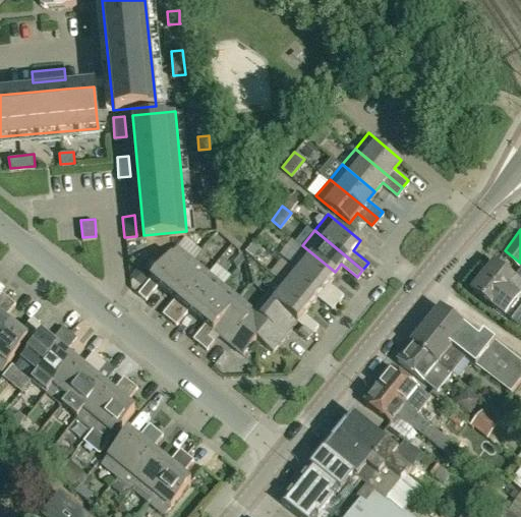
[(158,282),(166,289),(192,256),(176,244),(138,291),(145,297),(158,282)]
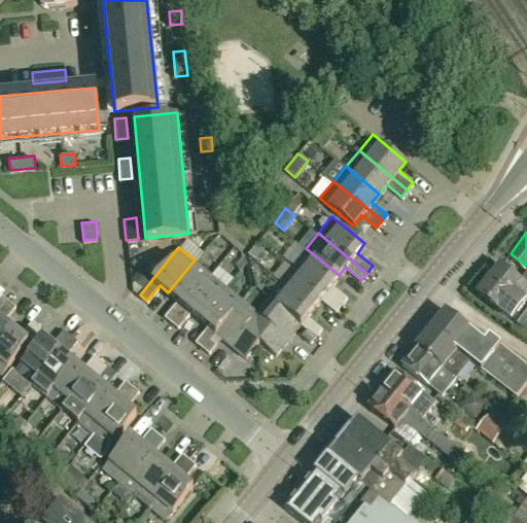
[(306,248),(292,264),(342,304),(347,297),(331,284),(339,275),(306,248)]
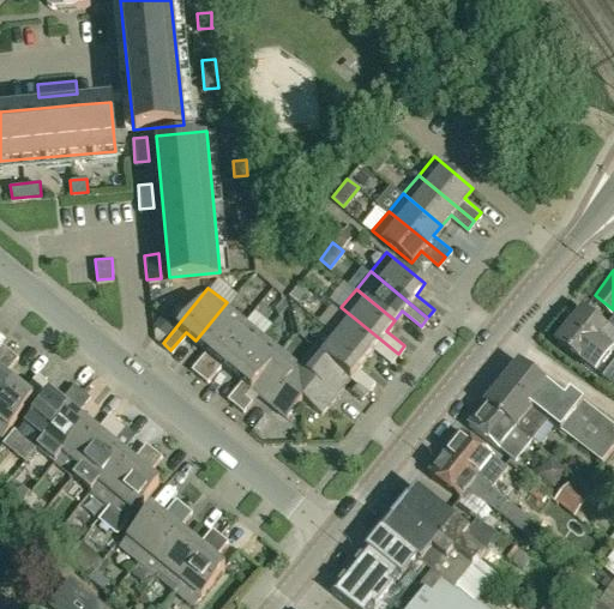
[(244,318),(227,302),(196,341),(205,348),(191,366),(199,373),(244,318)]
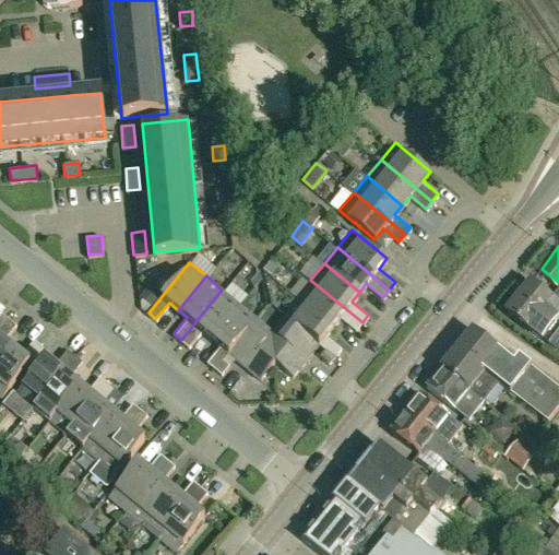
[(297,296),(332,325),(340,316),(356,330),(363,322),(310,280),(297,296)]
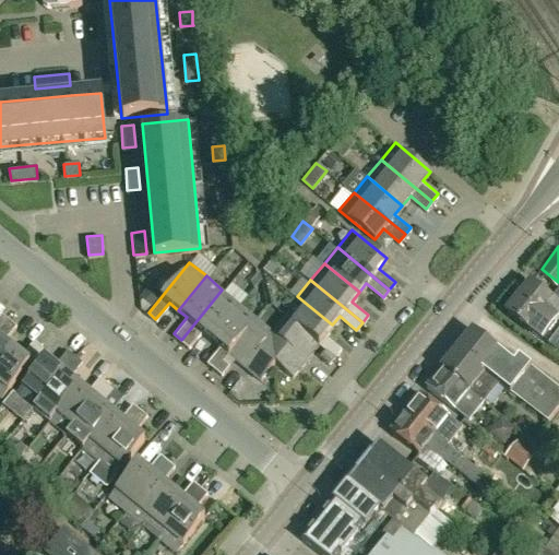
[(558,302),(532,280),(516,299),(512,296),(503,307),(508,310),(558,352),(558,302)]
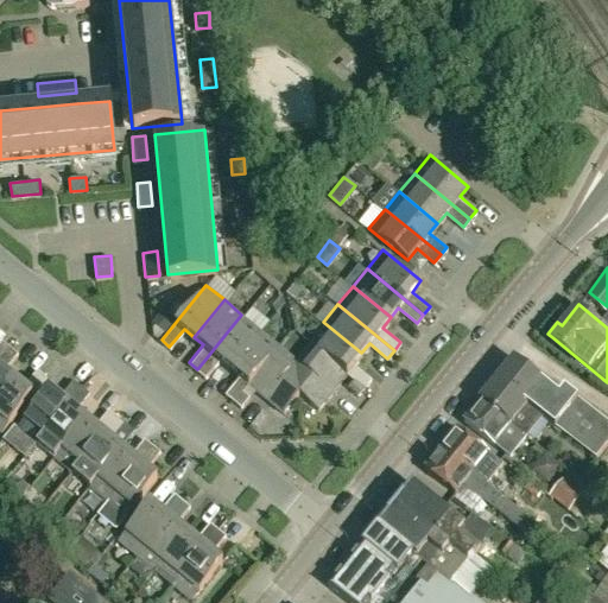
[(259,329),(241,315),(197,369),(204,375),(219,357),(229,366),(259,329)]
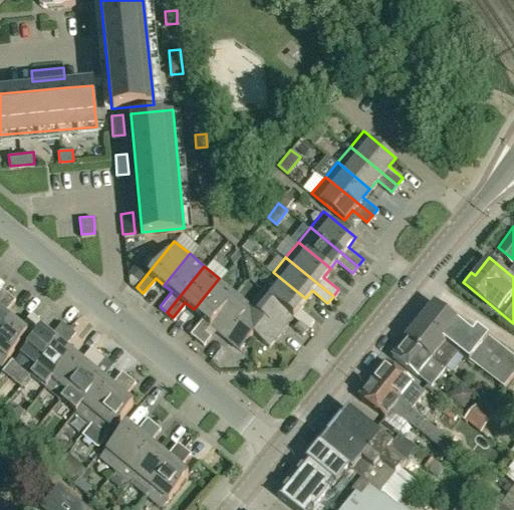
[(273,272),(261,288),(292,313),(292,314),(298,319),(298,317),(308,326),(314,319),(299,306),(305,298),(273,272)]
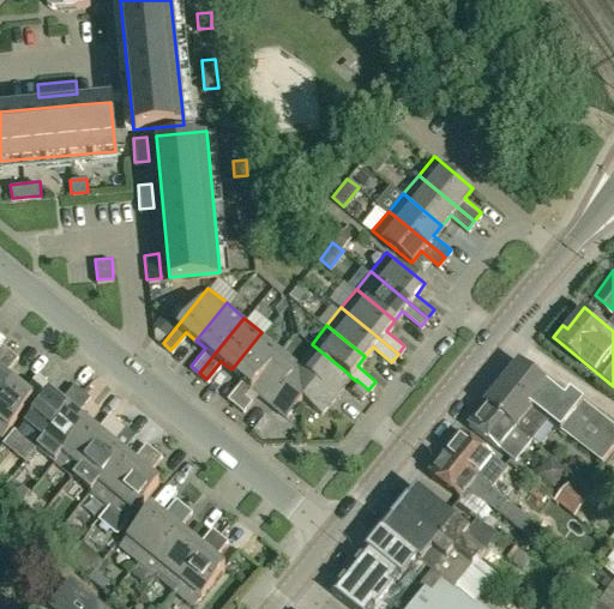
[(226,396),(234,402),(242,391),(245,392),(251,385),(250,385),(281,348),(262,332),(232,369),(241,378),(226,396)]
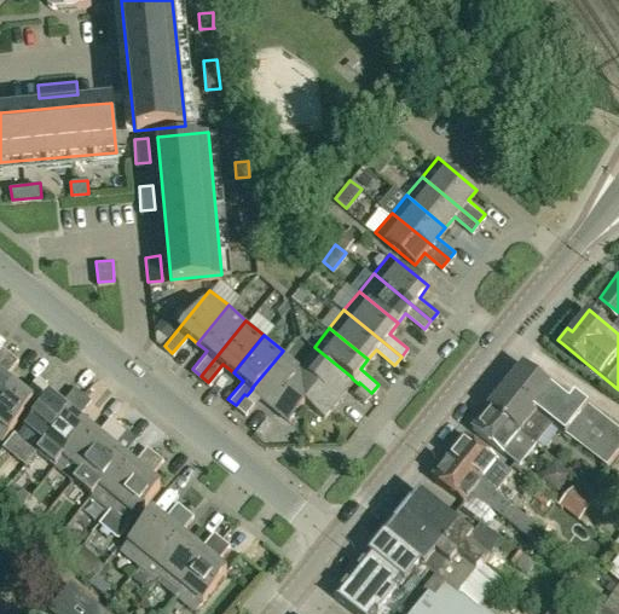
[(300,364),(304,399),(323,415),(352,378),(352,377),(314,347),(300,364)]
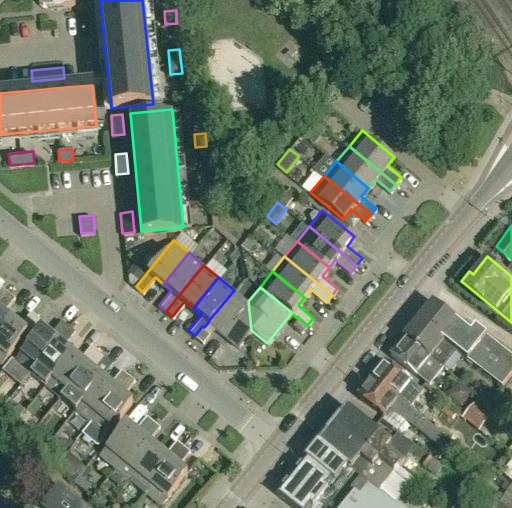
[(238,345),(251,330),(248,301),(234,290),(208,321),(209,321),(238,345)]
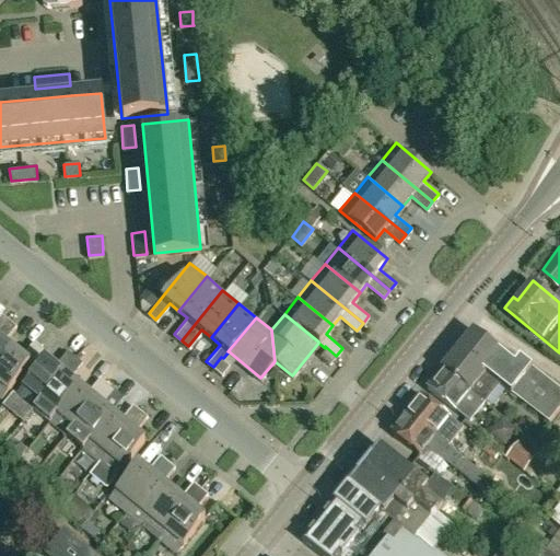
[(13,325),(8,320),(0,328),(0,361),(12,348),(1,339),(13,325)]
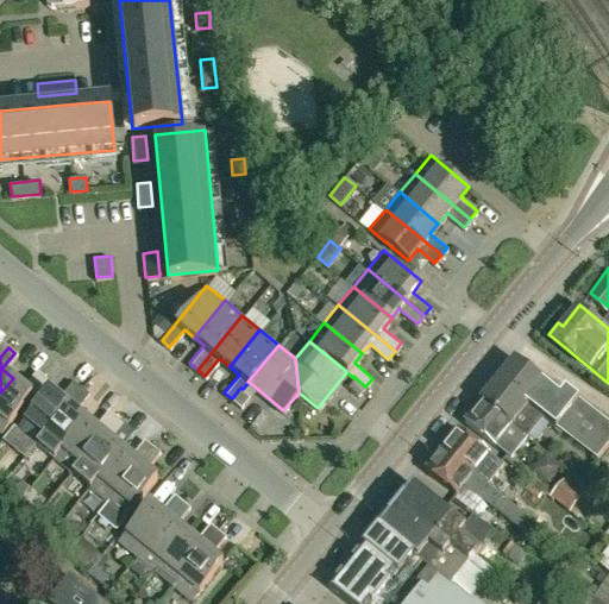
[(528,402),(544,414),(556,423),(597,457),(608,440),(608,420),(564,385),(559,391),(514,354),(496,377),(528,402)]
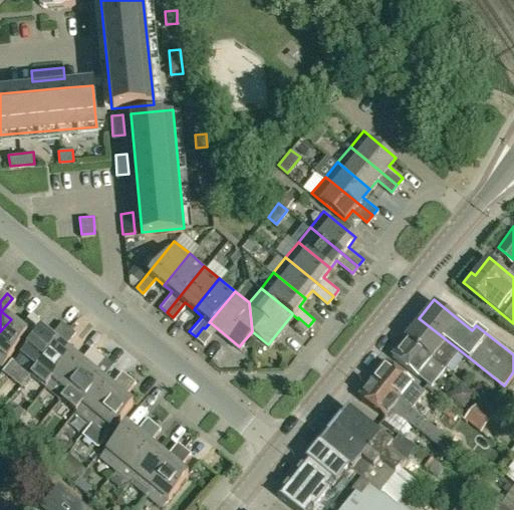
[(11,319),(0,331),(0,364),(38,319),(29,312),(18,325),(11,319)]
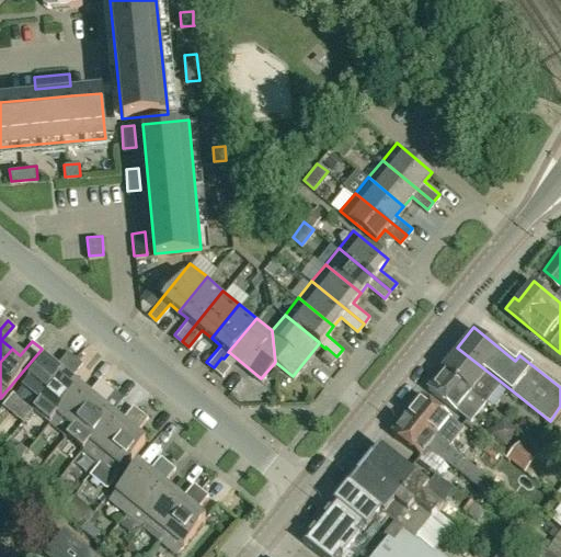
[(325,347),(325,349),(320,355),(330,364),(336,356),(325,347)]
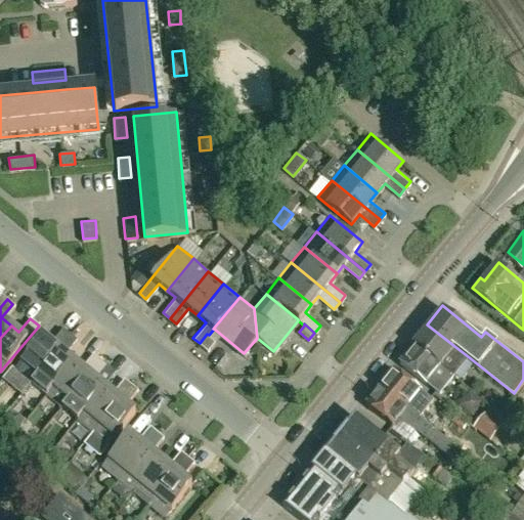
[(454,346),(427,325),(412,342),(453,374),(468,356),(454,346)]
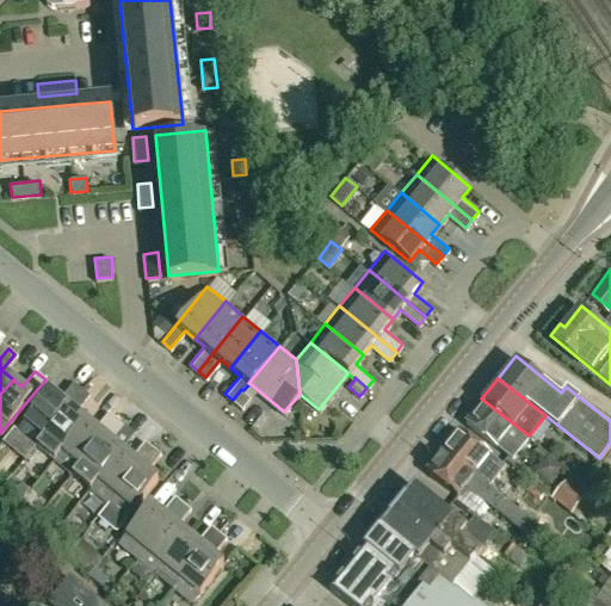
[(35,444),(79,388),(72,382),(57,399),(47,390),(16,428),(35,444)]
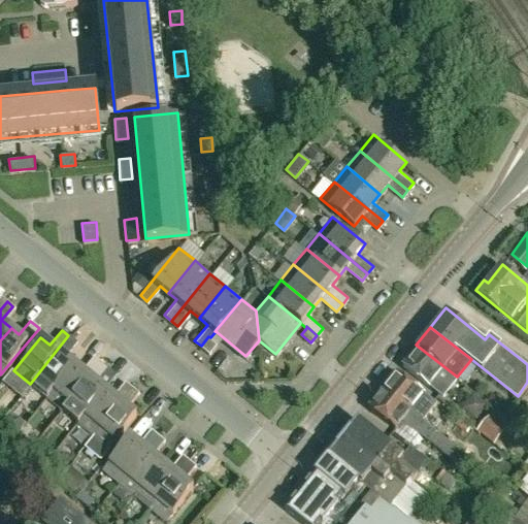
[(68,335),(30,384),(45,396),(72,363),(63,356),(75,340),(68,335)]
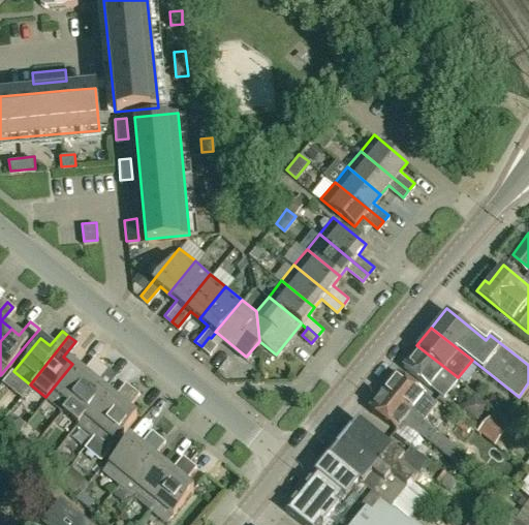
[(216,343),(211,338),(209,337),(201,346),(209,352),(216,343)]
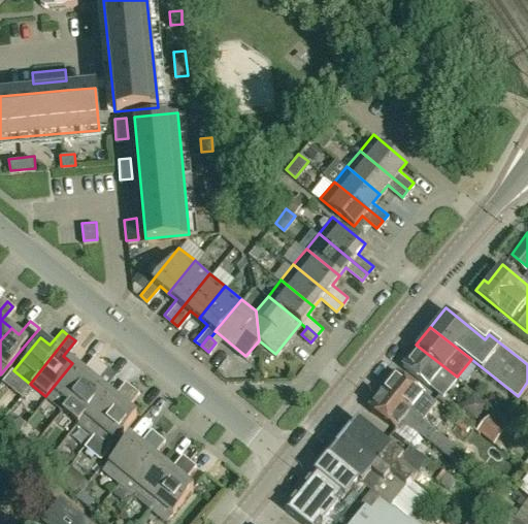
[(402,362),(430,384),(442,394),(457,377),(416,345),(402,362)]
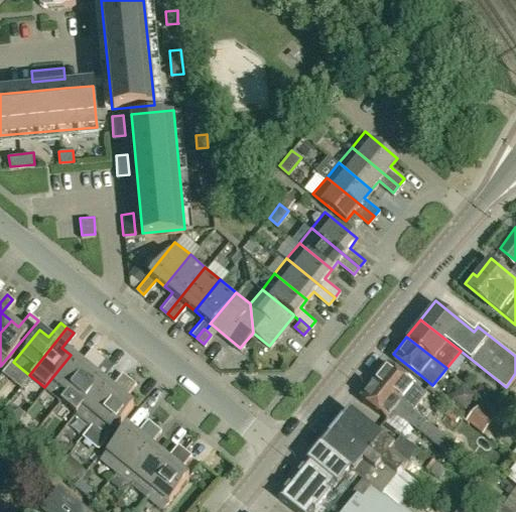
[(59,399),(97,352),(91,347),(79,362),(71,355),(44,387),(59,399)]
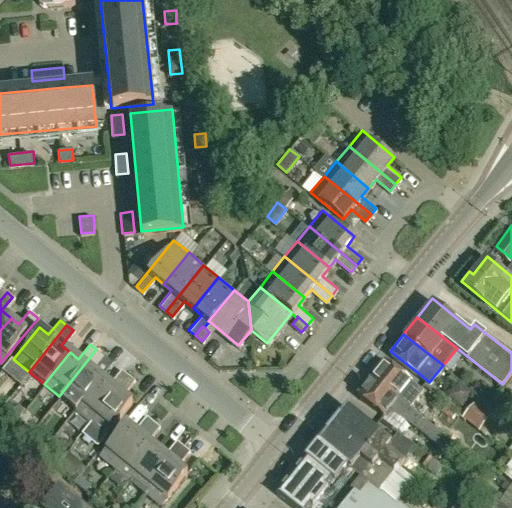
[(74,409),(99,377),(91,370),(103,355),(96,349),(59,396),(74,409)]
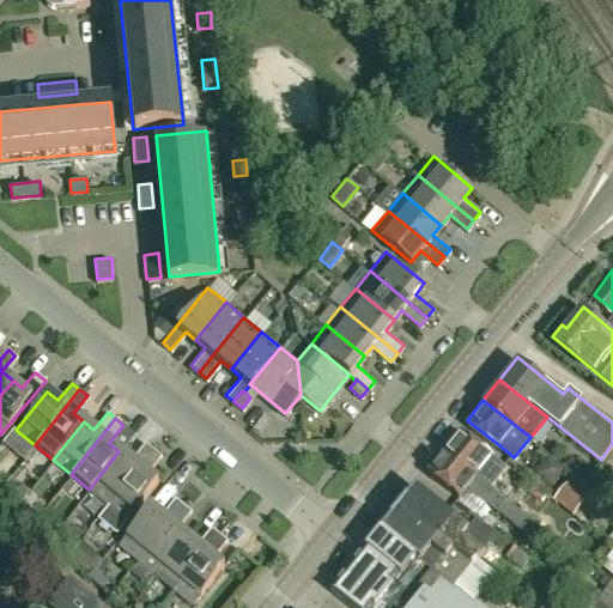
[(444,449),(475,474),(479,470),(490,480),(503,462),(460,429),(444,449)]
